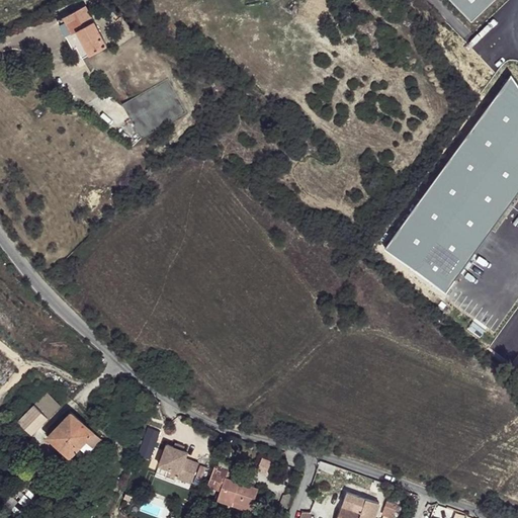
[(495,0),(450,0),(472,22),(495,0)]
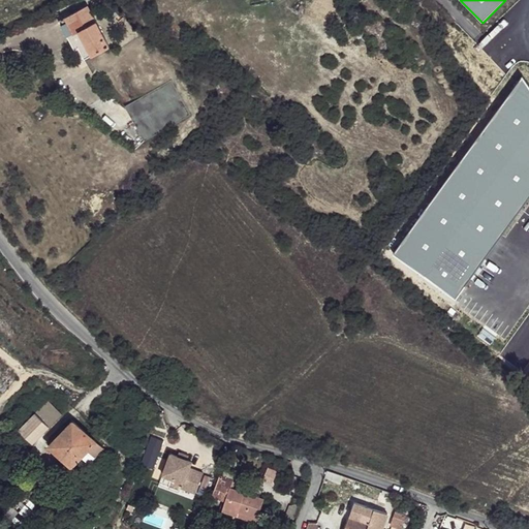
[(84,60),(110,47),(88,5),(59,21),(74,50),(78,48),(84,60)]
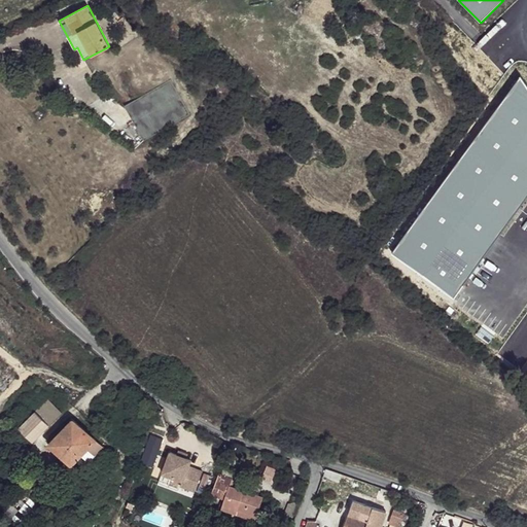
[(526,200),(526,90),(519,79),(389,258),(455,301),(526,200)]
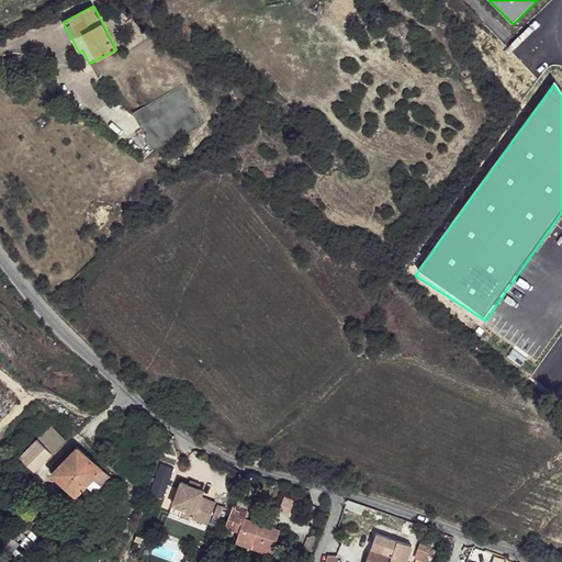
[(181,88),(133,114),(153,150),(201,123),(181,88)]
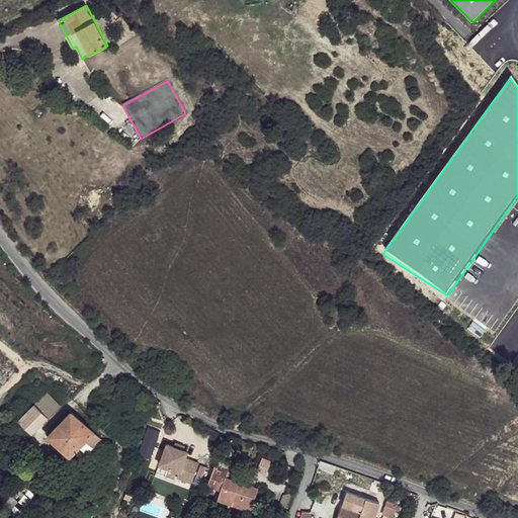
[(61,406),(47,392),(34,405),(48,418),(61,406)]
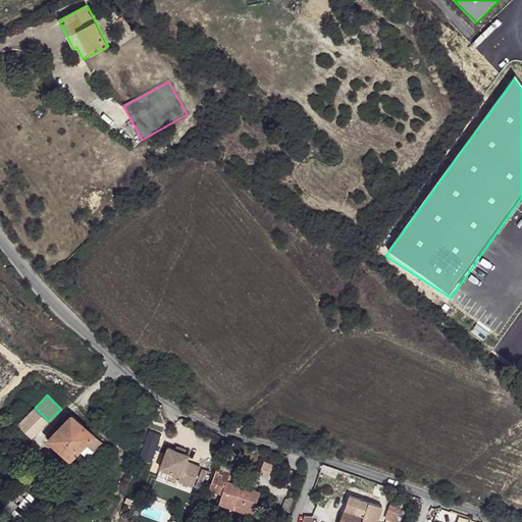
[(33,437),(48,421),(35,408),(18,424),(33,437)]
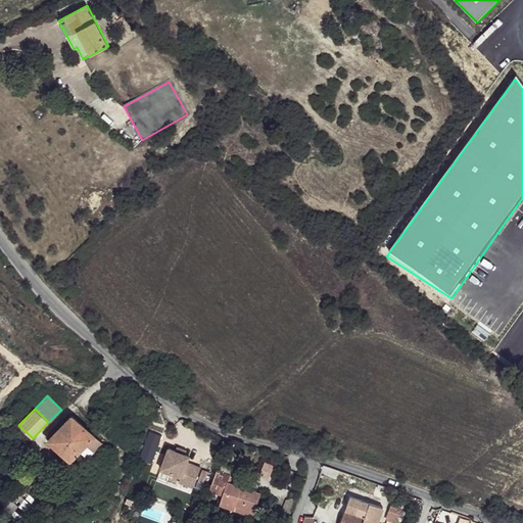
[(97,449),(103,443),(72,416),(48,440),(70,462),(81,452),(88,459),(97,449)]
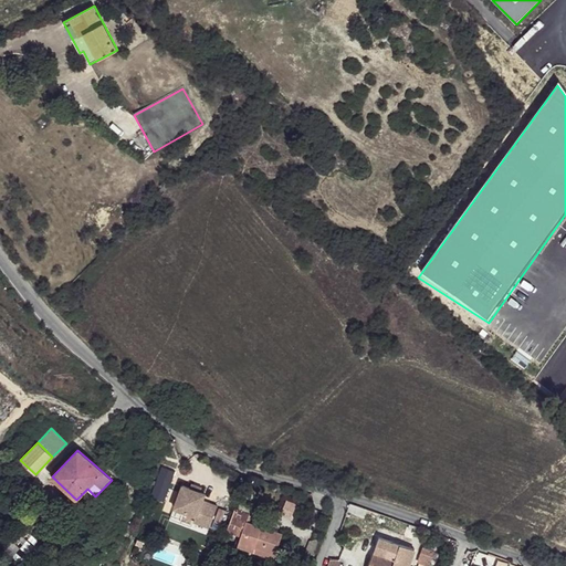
[(117,485),(112,480),(105,486),(111,492),(117,485)]
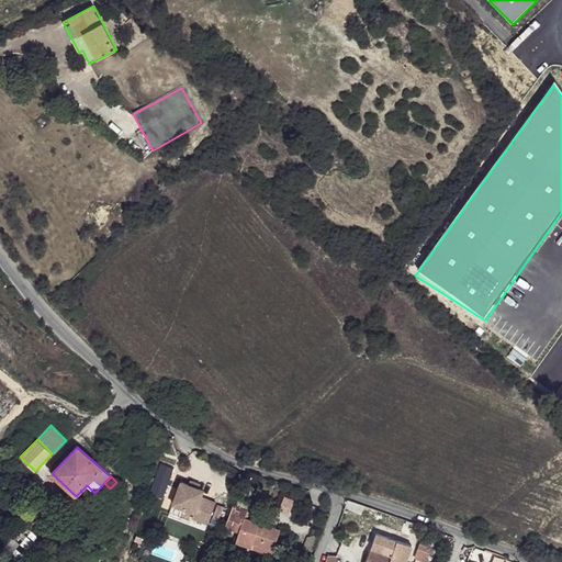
[(216,502),(201,496),(203,491),(199,489),(189,484),(181,482),(173,504),(194,513),(192,518),(208,524),(216,502)]
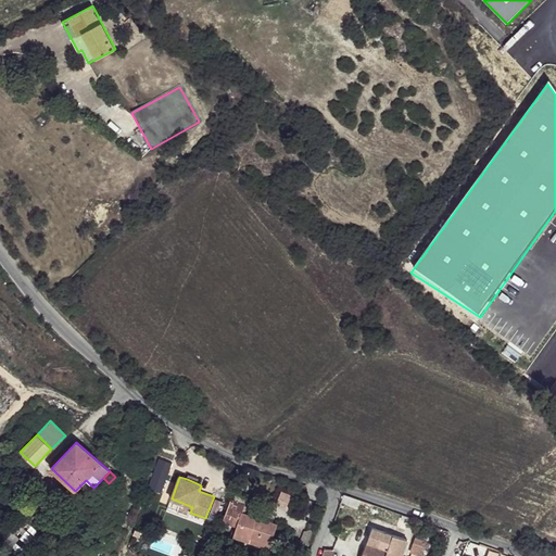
[(115,490),(110,484),(109,483),(101,492),(108,498),(115,490)]
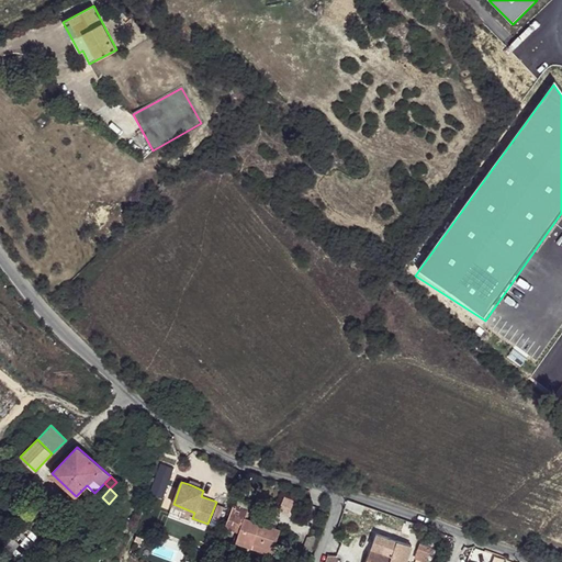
[(248,510),(250,505),(236,499),(234,505),(248,510)]
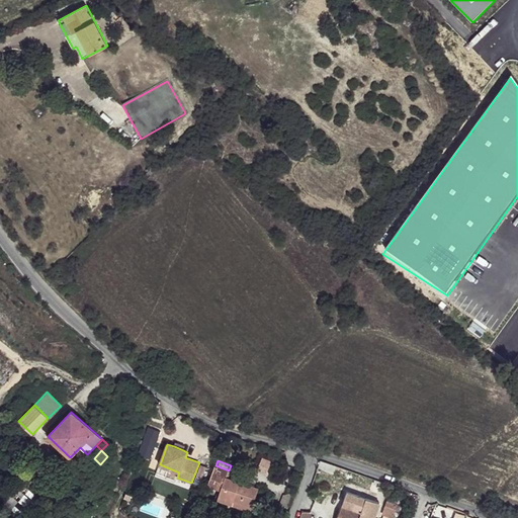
[(368,478),(321,460),(318,467),(366,484),(368,478)]
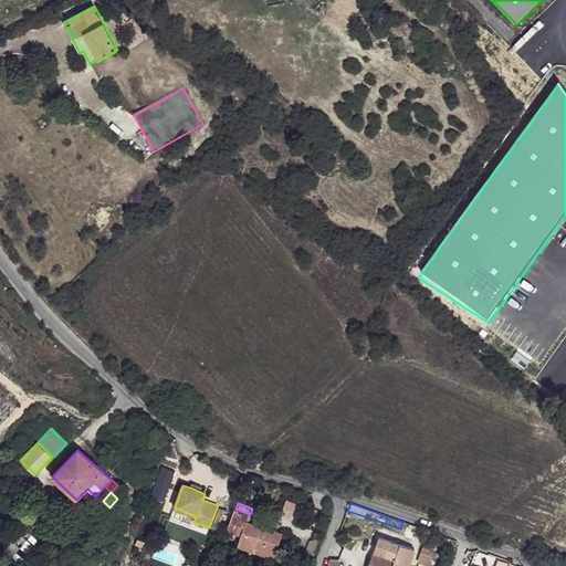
[(196,516),(175,507),(173,513),(194,522),(196,516)]
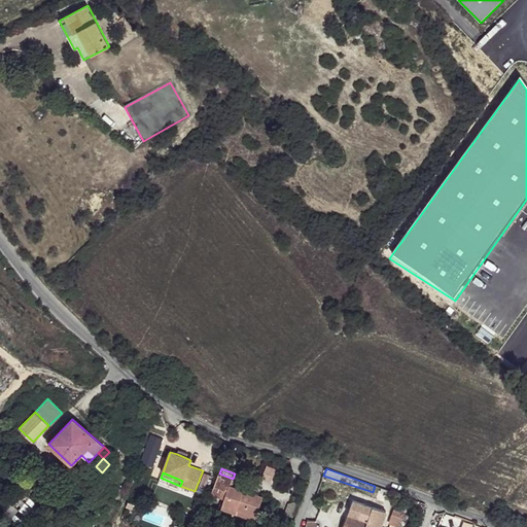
[(205,488),(210,476),(204,473),(200,486),(205,488)]
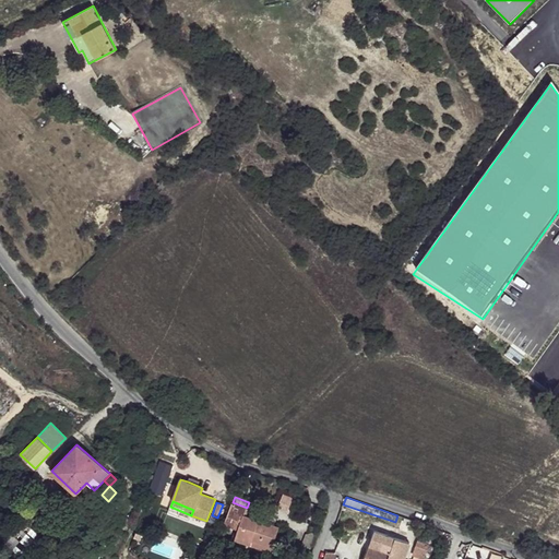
[(278,527),(244,515),(247,508),(233,502),(224,524),(239,531),(235,540),(250,546),(251,542),(272,548),(278,527)]
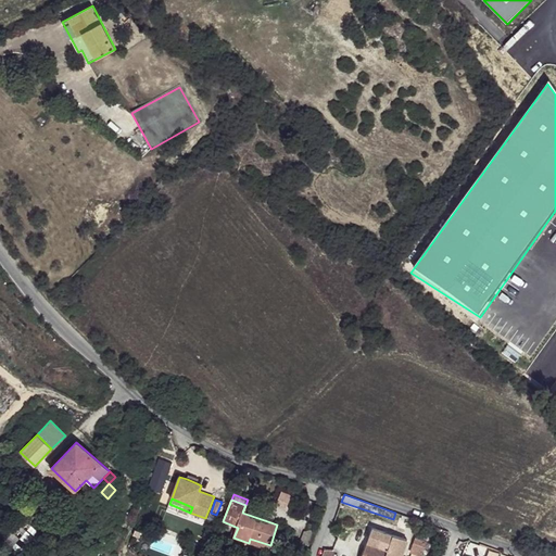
[(61,532),(70,522),(61,516),(52,525),(61,532)]
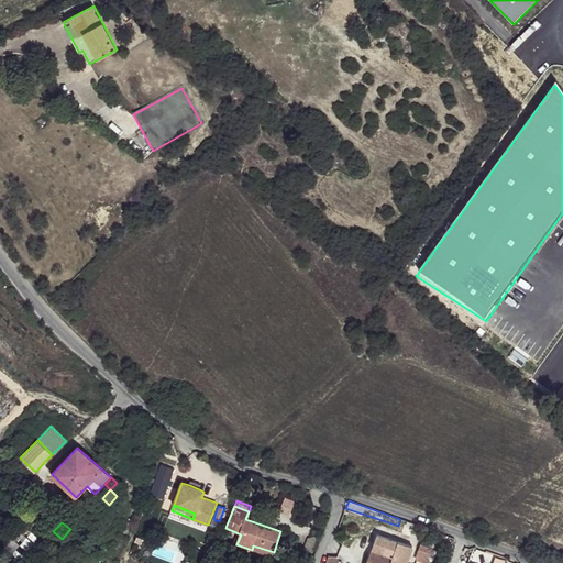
[(366,562),(407,562),(412,548),(378,534),(366,562)]
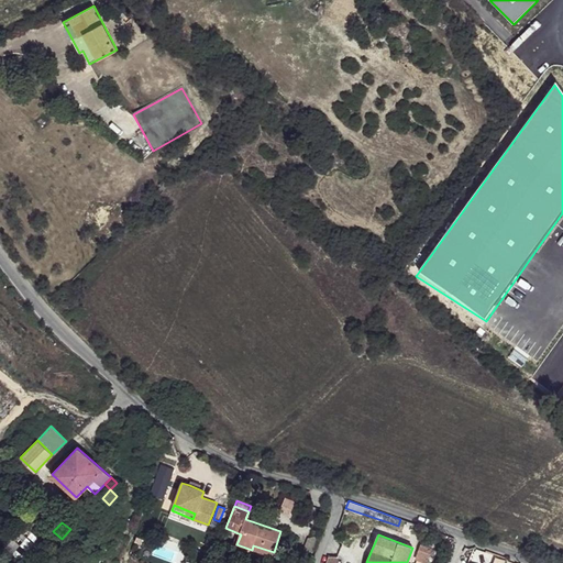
[(310,558),(318,539),(313,538),(308,539),(302,554),(310,558)]
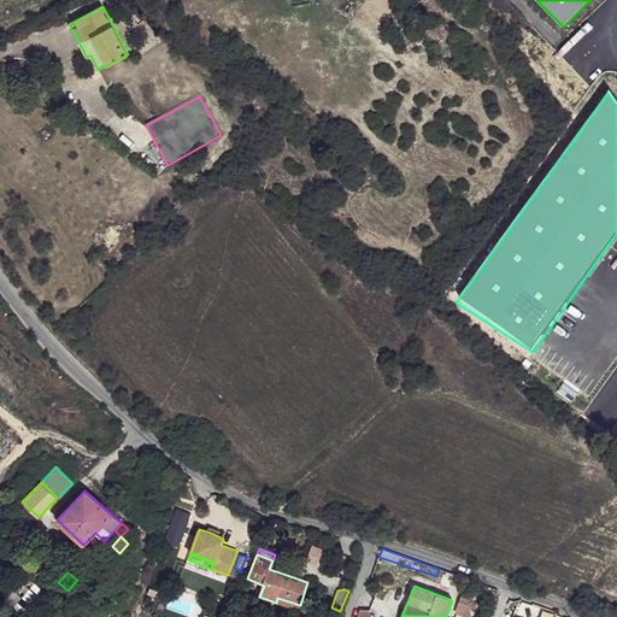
[(462,597),(456,612),(466,616),(472,601),(462,597)]
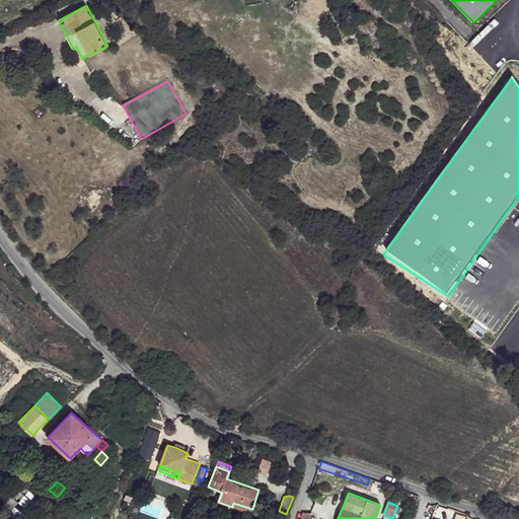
[(252,509),(233,503),(232,507),(250,513),(252,509)]
